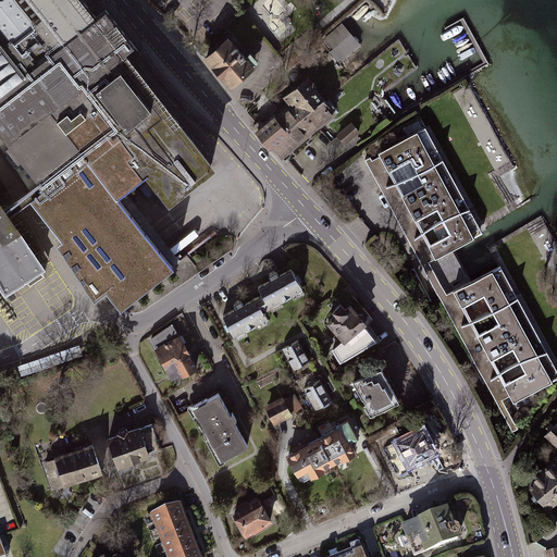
[(0,0),(0,145),(28,188),(34,196),(35,198),(64,236),(57,242),(95,298),(107,289),(121,308),(174,265),(125,203),(130,201),(121,192),(148,171),(170,198),(211,165),(127,59),(138,50),(106,9),(96,17),(82,0),(0,0)]
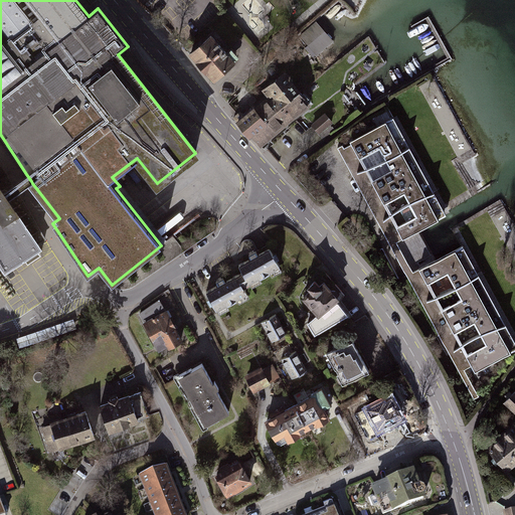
[(251,5),(241,14),(249,23),(260,15),(251,5)]
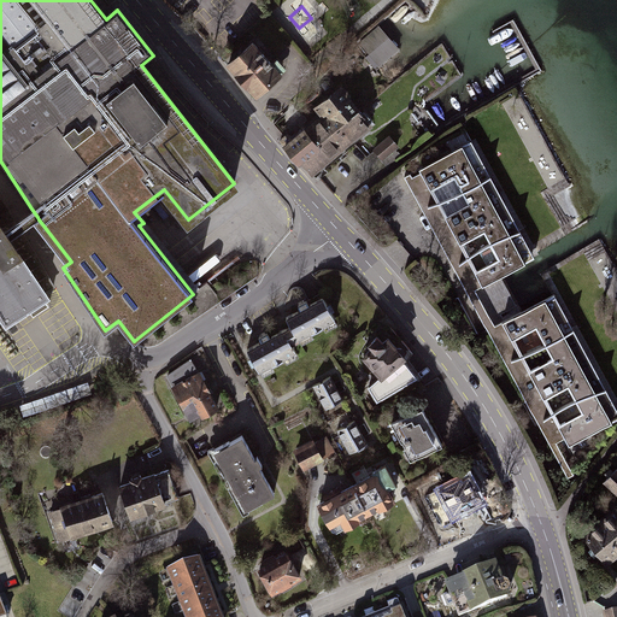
[(316,17),(317,33),(331,31),(331,17),(316,17)]
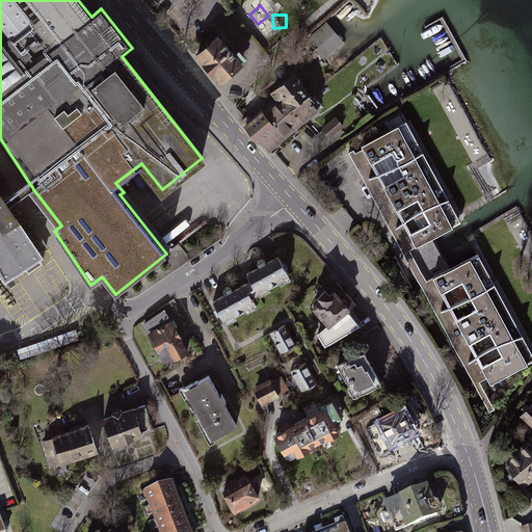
[(328,25),(312,38),(327,57),(344,44),(328,25)]
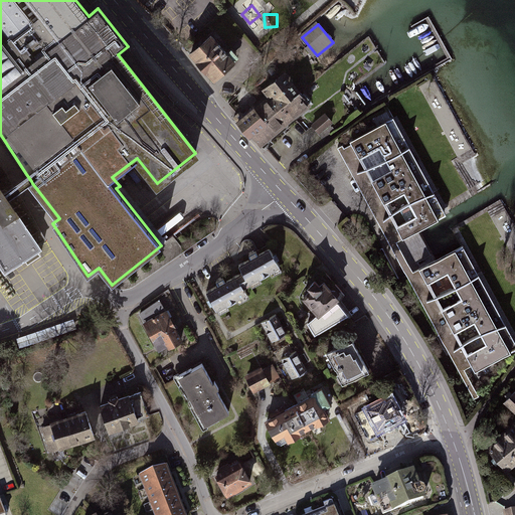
[(211,38),(190,56),(213,82),(234,64),(211,38)]
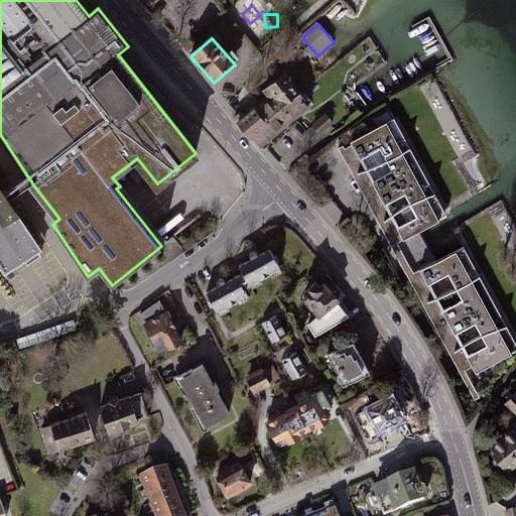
[(269,99),(239,124),(261,151),(315,106),(287,73),(263,92),(269,99)]
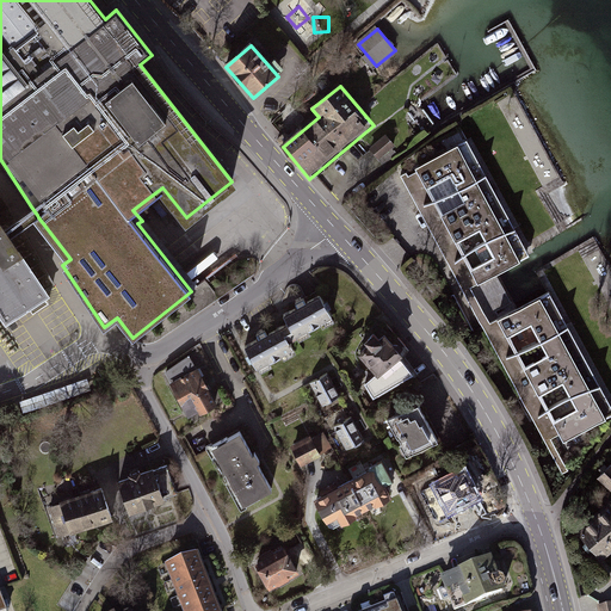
[(369,149),(377,161),(395,148),(386,136),(369,149)]
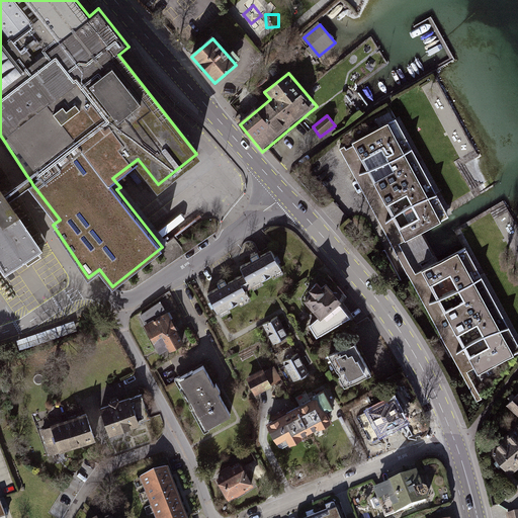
[(480,405),(485,402),(471,378),(517,352),(517,349),(463,249),(436,263),(419,231),(448,213),(398,121),(340,152),(480,405)]
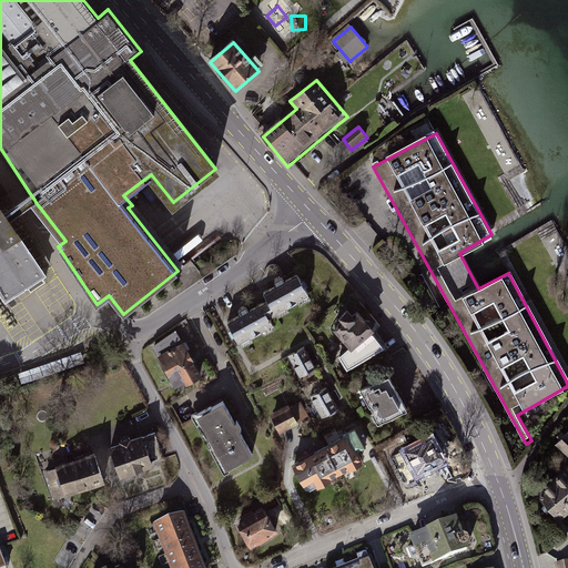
[(8,219),(34,200),(29,192),(2,211),(8,219)]
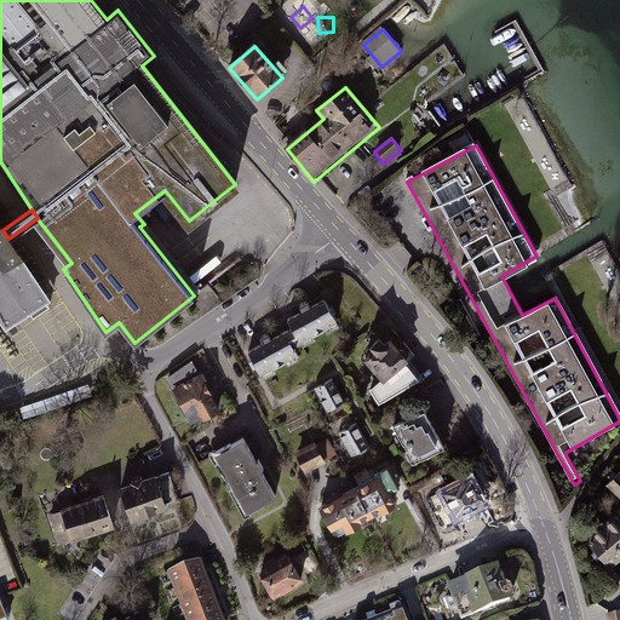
[(0,311),(6,321),(27,308),(33,316),(50,305),(44,296),(46,294),(9,239),(3,230),(0,225),(0,311)]
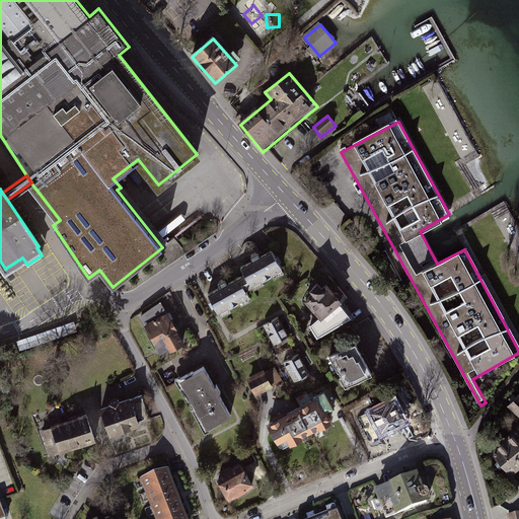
[(235,280),(210,294),(220,313),(248,299),(245,293),(280,274),(269,252),(231,273),(235,280)]
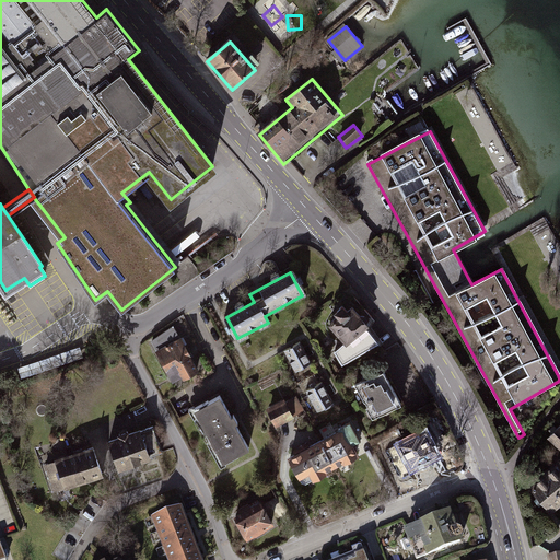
[(341,306),(321,327),(341,348),(362,327),(341,306)]
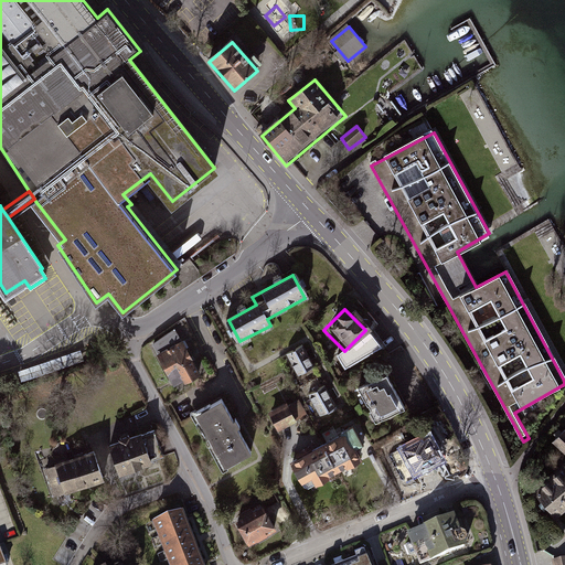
[(180,344),(152,358),(161,376),(171,372),(178,386),(195,377),(180,344)]
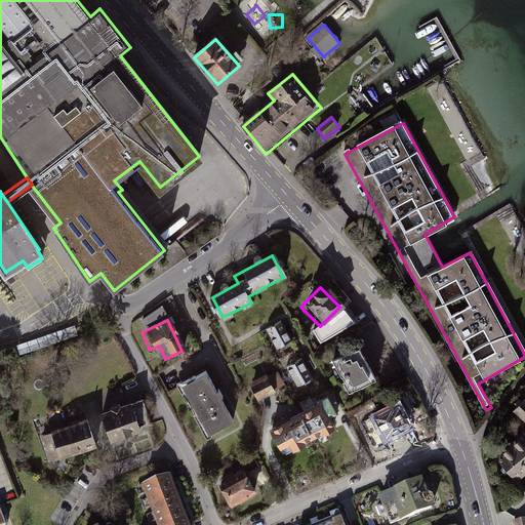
[(281,324),(265,332),(274,351),(290,342),(281,324)]
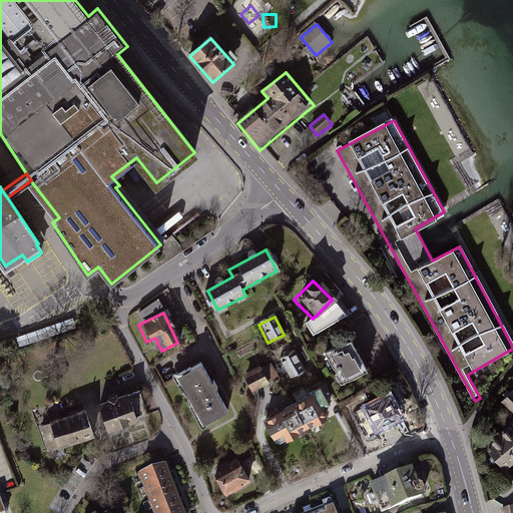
[(58,344),(53,335),(40,340),(41,350),(58,344)]
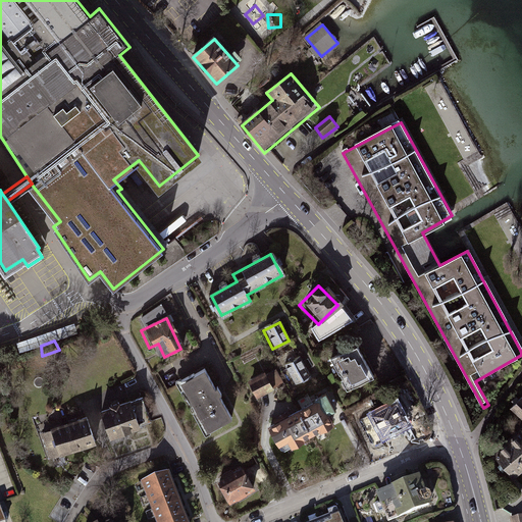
[(353,349),(325,362),(341,395),(369,380),(353,349)]
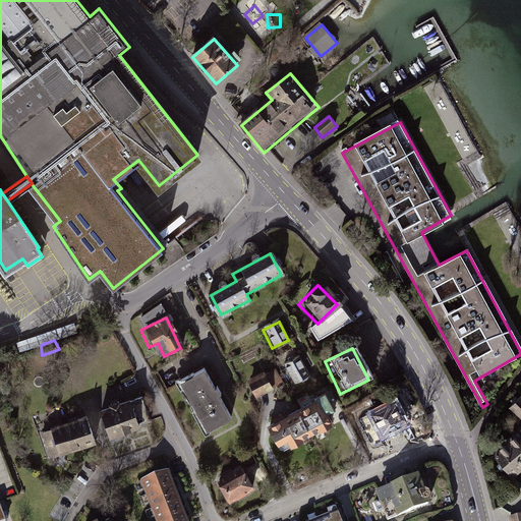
[(298,354),(281,363),(293,386),(309,377),(298,354)]
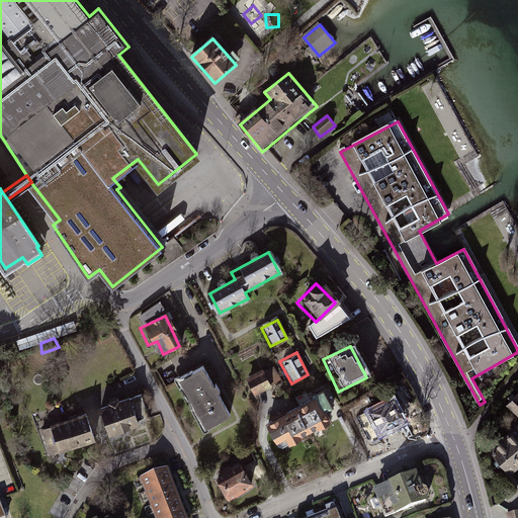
[(203,365),(171,382),(198,435),(231,419),(203,365)]
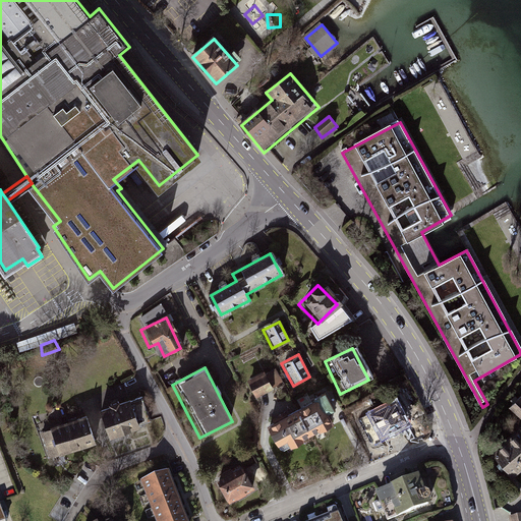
[(261,377),(244,386),(251,399),(268,390),(261,377)]
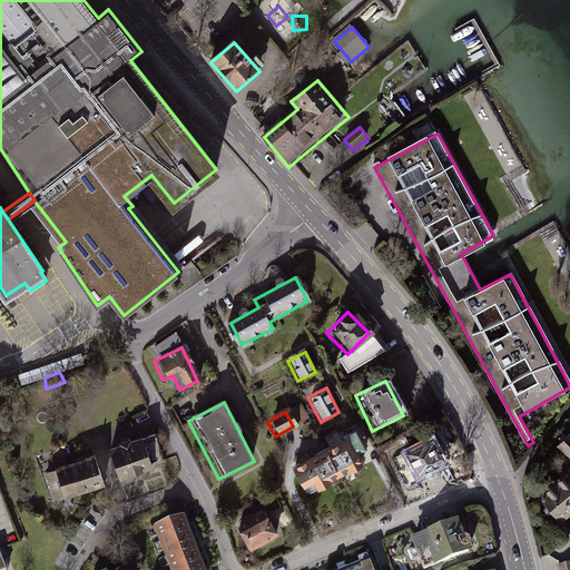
[(356,429),(294,464),(305,484),(314,479),(318,488),(364,461),(359,453),(367,448),(356,429)]
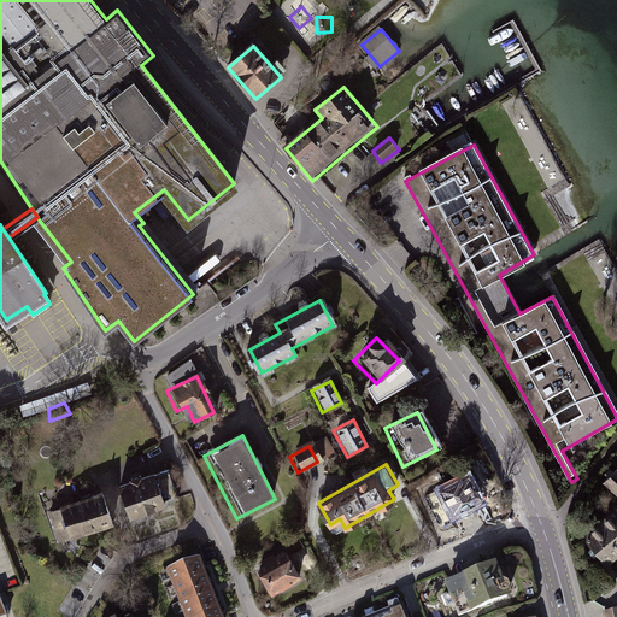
[(133,482),(121,486),(130,515),(165,503),(164,503),(178,497),(169,470),(154,475),(154,474),(142,479),(141,475),(131,479),(133,482)]
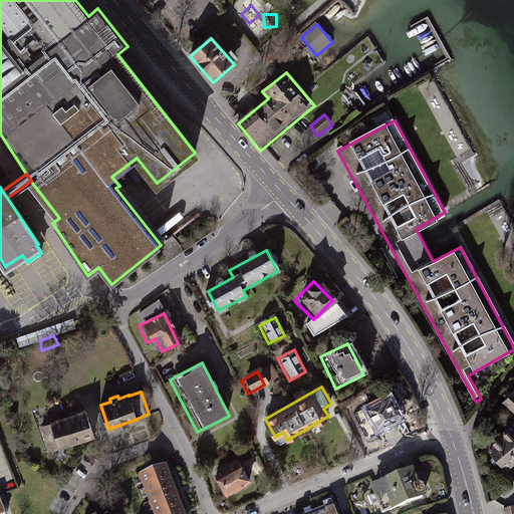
[(513,420),(513,423),(483,449),(502,471),(513,461),(513,393),(500,404),(513,420)]
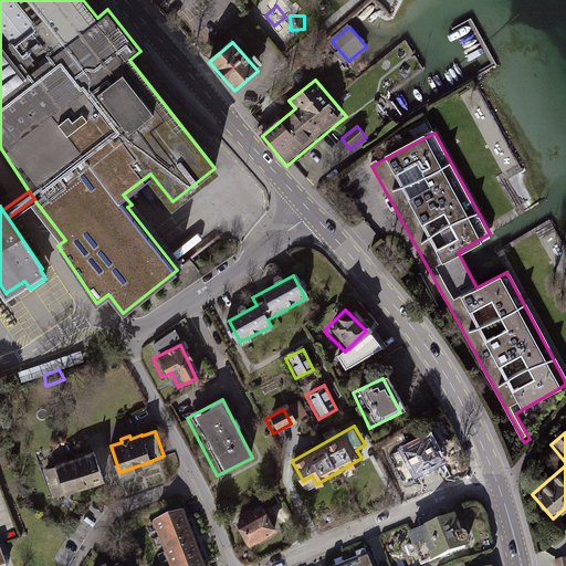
[(426,437),(397,453),(411,477),(440,460),(426,437)]
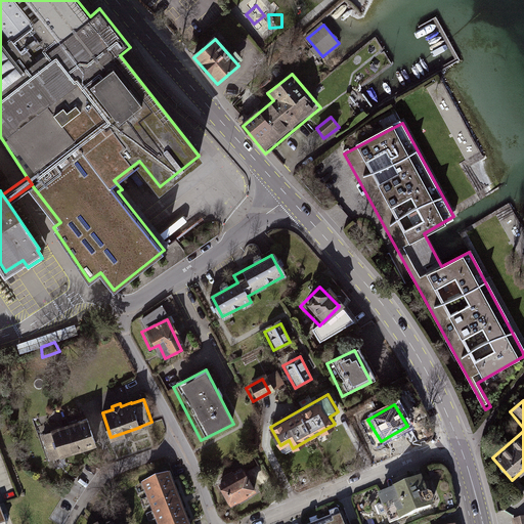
[(87,419),(43,435),(52,459),(95,443),(87,419)]
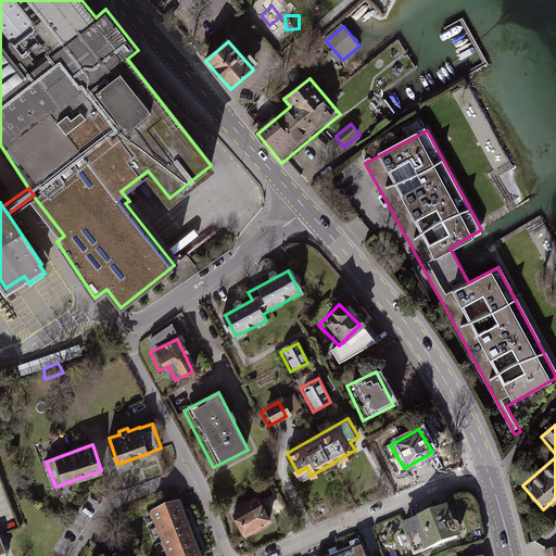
[(255,504),(228,521),(240,541),(268,523),(255,504)]
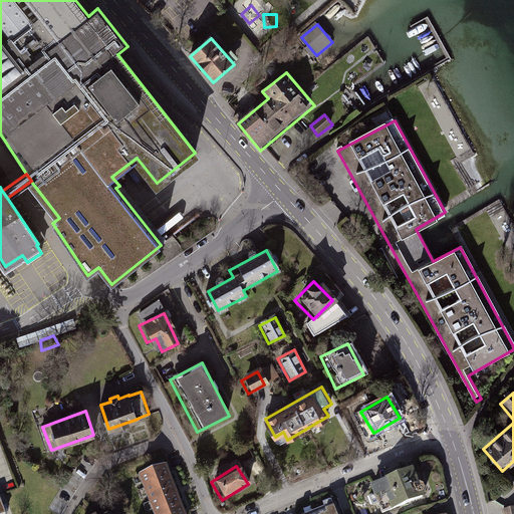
[(180,513),(163,468),(137,478),(151,513),(180,513)]
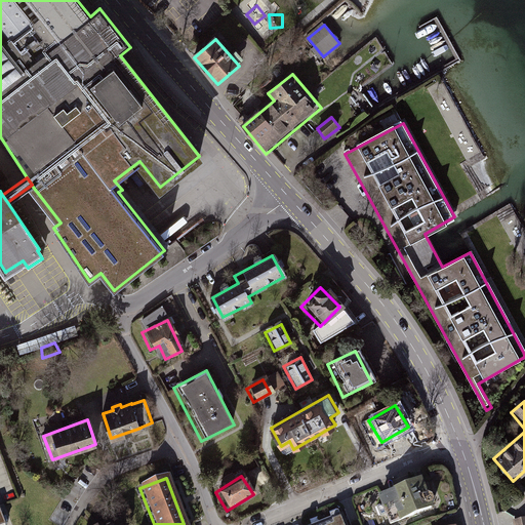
[(417,484),(373,502),(382,524),(395,524),(430,511),(417,484)]
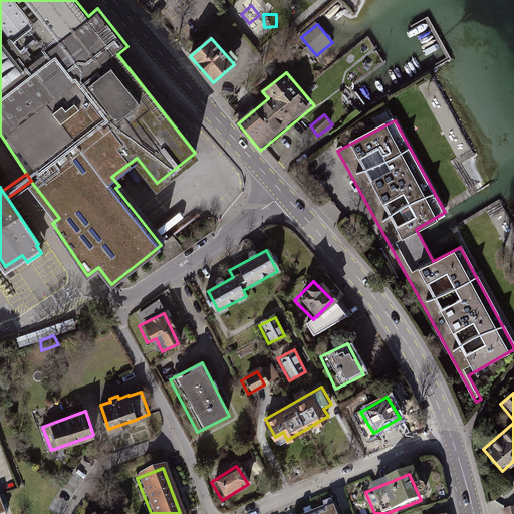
[(339,513),(335,502),(305,513),(339,513)]
